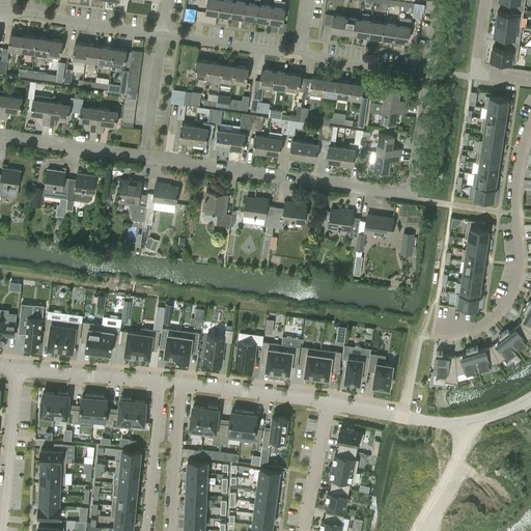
[(207,0),(205,12),(219,15),(221,0),(207,0)]
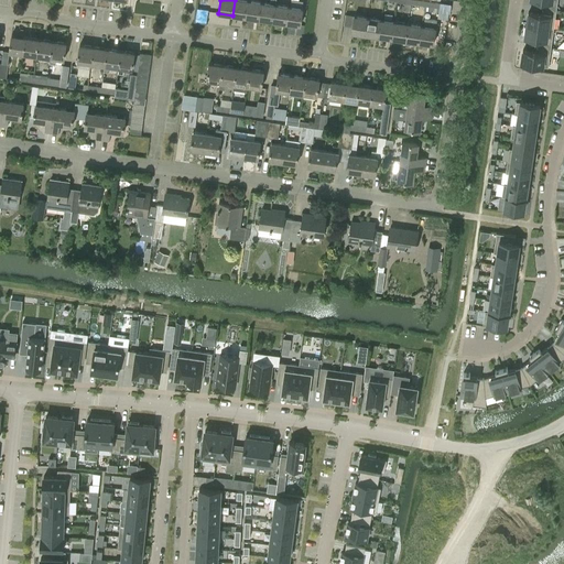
[(247,0),(235,0),(232,15),(245,17),(248,0),(247,0)]
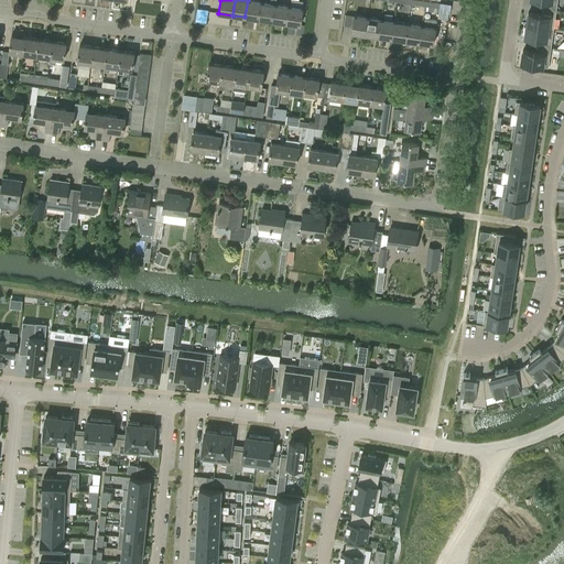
[(248,0),(245,17),(260,19),(262,2),(248,0)]
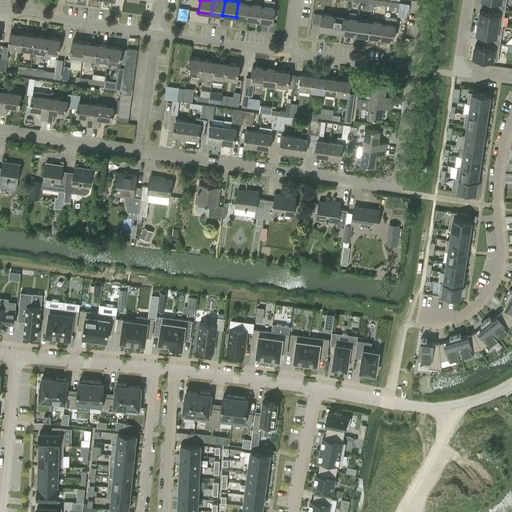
[(238,2),(236,17),(248,19),(250,4),(250,0),(245,0),(245,3),(238,2)]
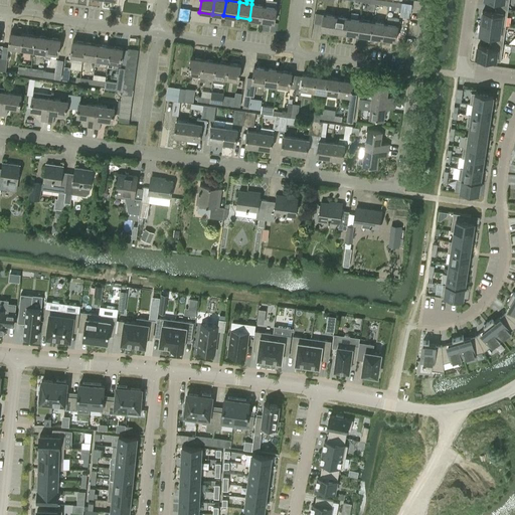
[(494,0),(496,0),(495,7),(508,9),(509,0),(494,0)]
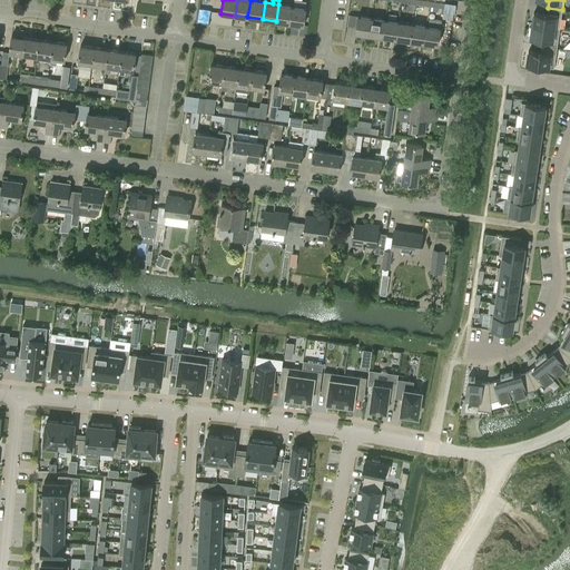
[(278,5),(276,21),(291,23),(293,7),(278,5)]
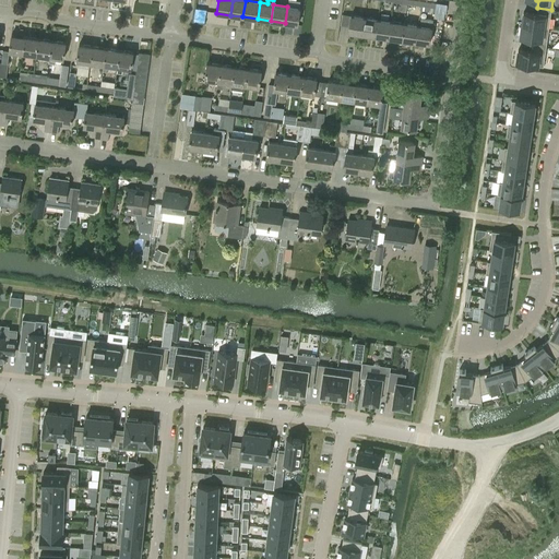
[(287,7),(285,23),(298,25),(300,8),(287,7)]
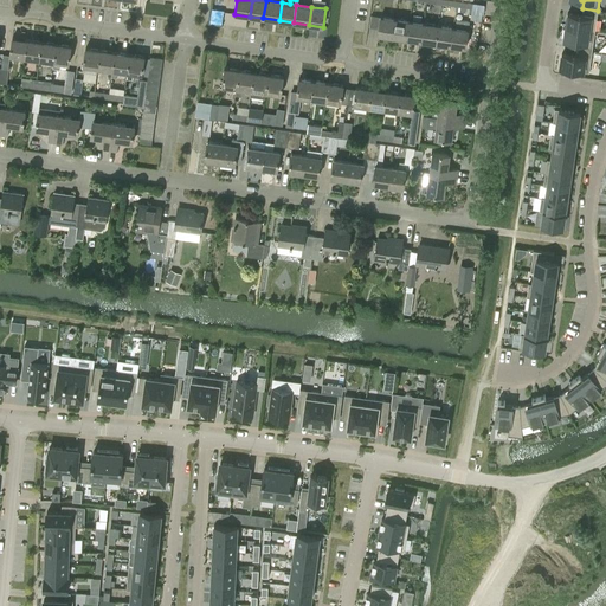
[(566,26),(594,31),(598,11),(582,8),(582,13),(568,11),(566,26)]
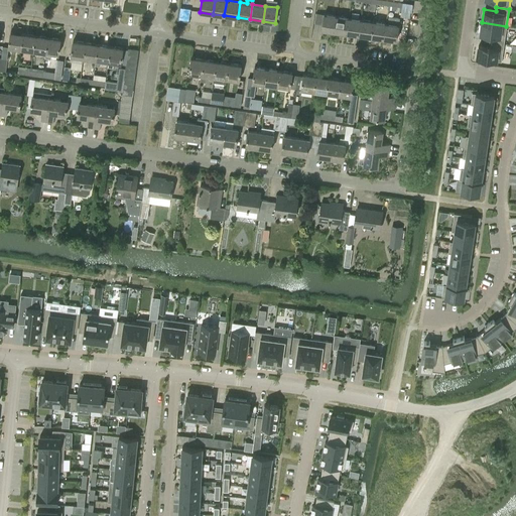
[(321,30),(334,31),(336,16),(325,14),(321,30)]
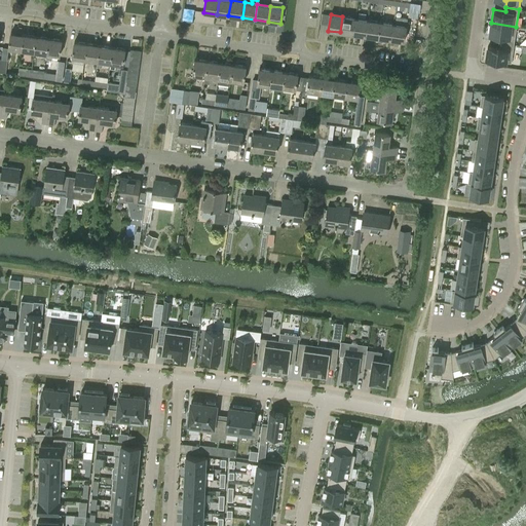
[(340,32),(353,34),(355,19),(342,16),(340,32)]
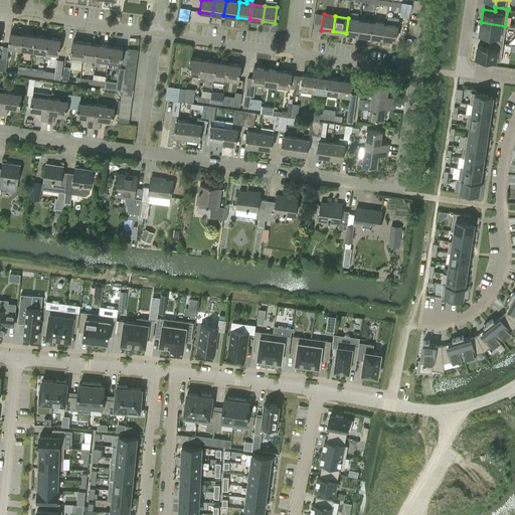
[(348,18),(346,33),(359,35),(361,20),(348,18)]
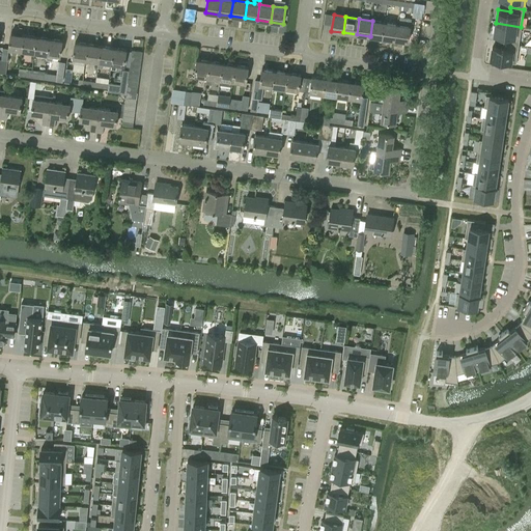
[(370,36),(383,38),(385,22),(372,21),(370,36)]
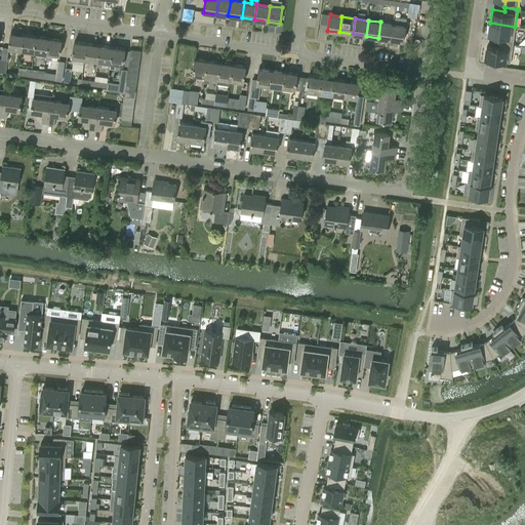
[(378,38),(392,40),(394,24),(380,22),(378,38)]
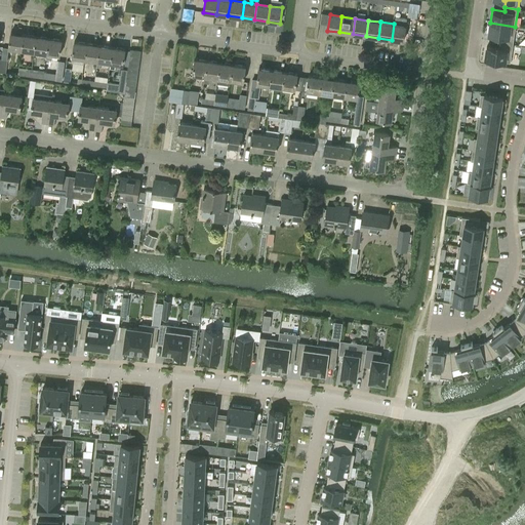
[(513,44),(515,27),(490,23),(488,34),(500,36),(499,42),(513,44)]
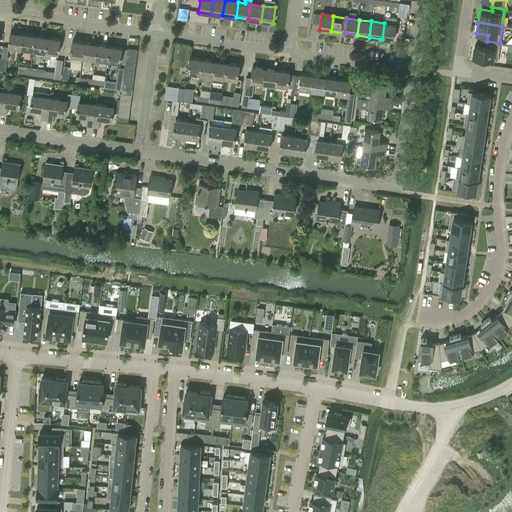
[(394,40),(396,25),(384,23),(382,39),(394,40)]
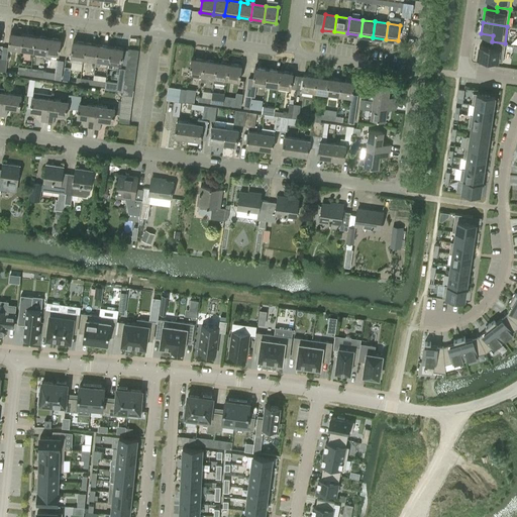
[(11,32),(9,47),(10,47),(19,48),(21,49),(23,34),(11,32)]
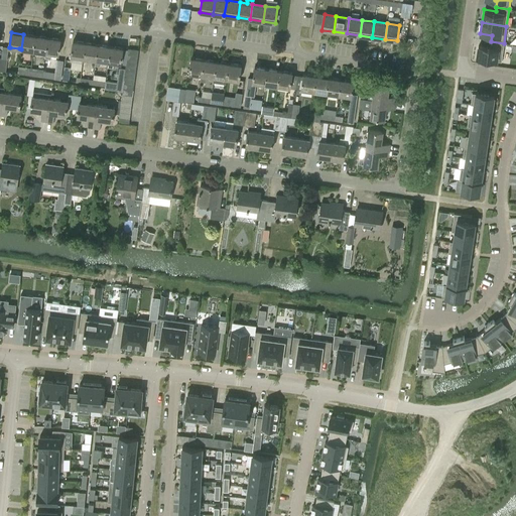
[(23,34),(21,49),(33,50),(35,35),(23,34)]
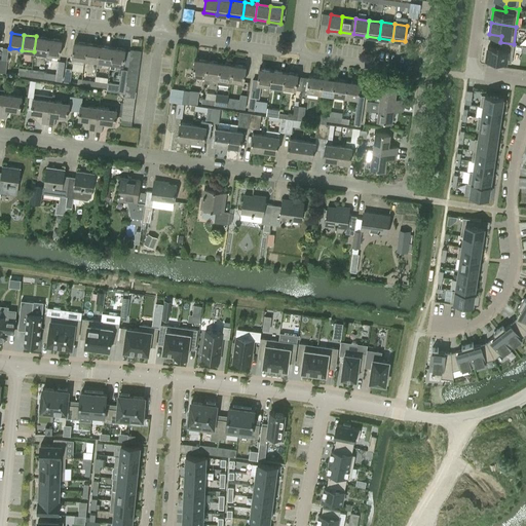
[(36,36),(34,51),(47,53),(49,38),(36,36)]
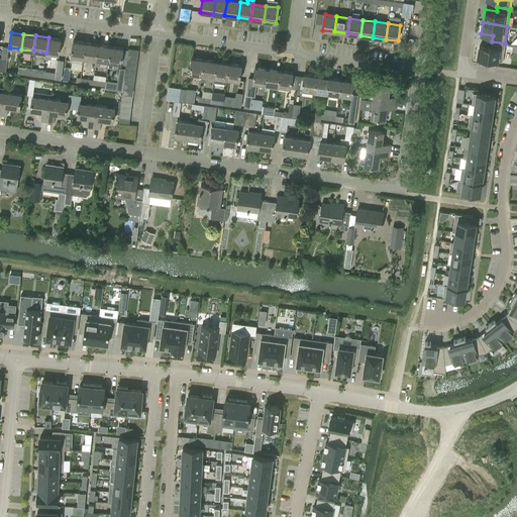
[(46,53),(45,58),(50,59),(52,54),(59,55),(61,39),(48,37),(46,53)]
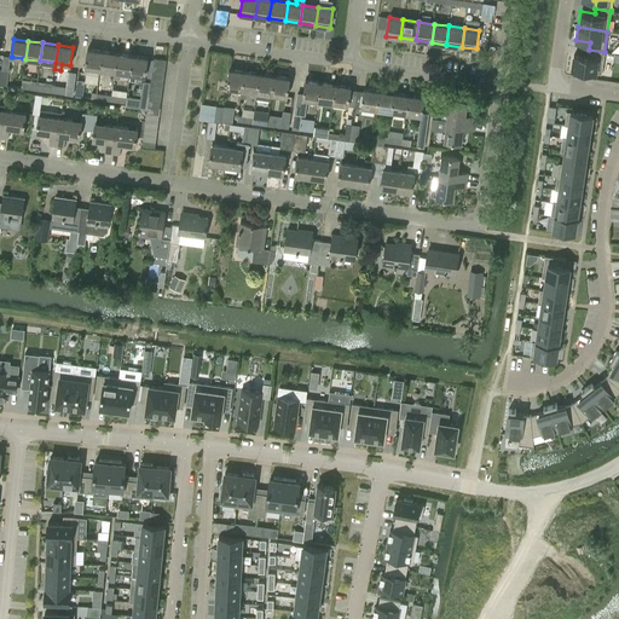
[(87,50),(85,73),(99,75),(100,70),(103,51),(87,50)]
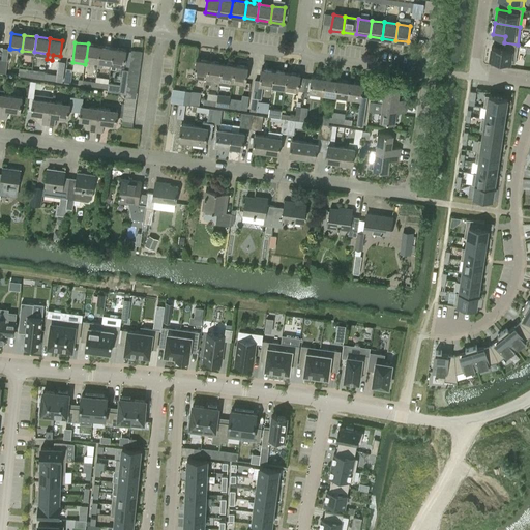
[(518,45),(504,42),(503,49),(492,47),(490,59),(514,63),(518,45)]
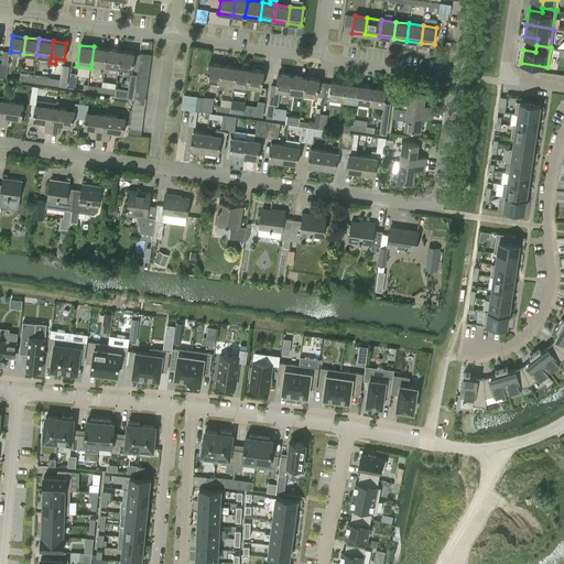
[(94,46),(91,64),(105,65),(107,49),(94,46)]
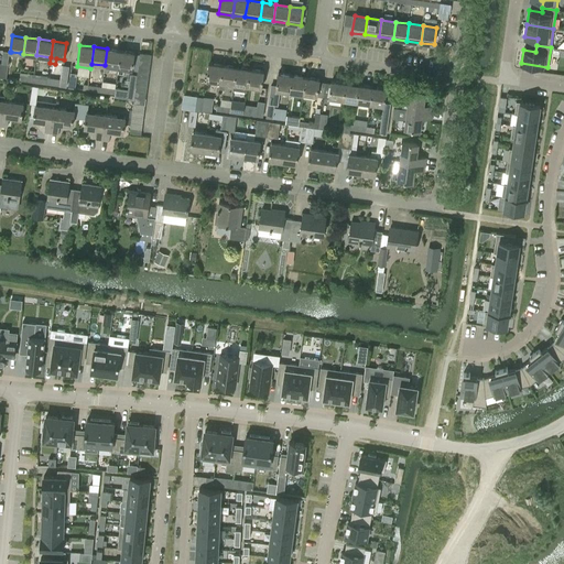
[(105,65),(104,72),(107,72),(109,71),(110,66),(119,67),(121,51),(107,49),(105,65)]
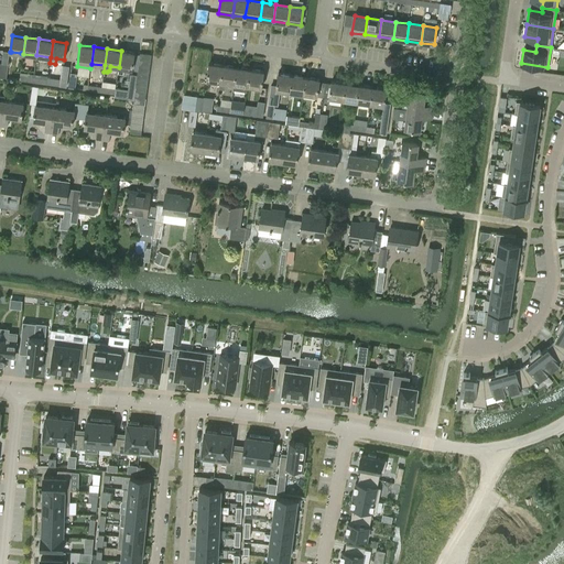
[(119,67),(118,74),(120,74),(122,75),(123,68),(132,69),(134,53),(121,51),(119,67)]
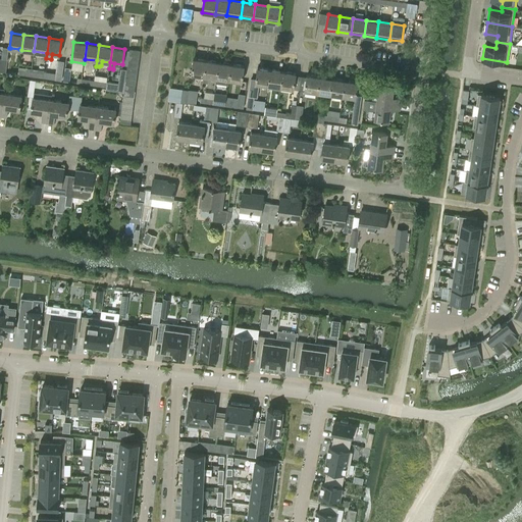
[(194,59),(192,74),(204,76),(206,60),(194,59)]
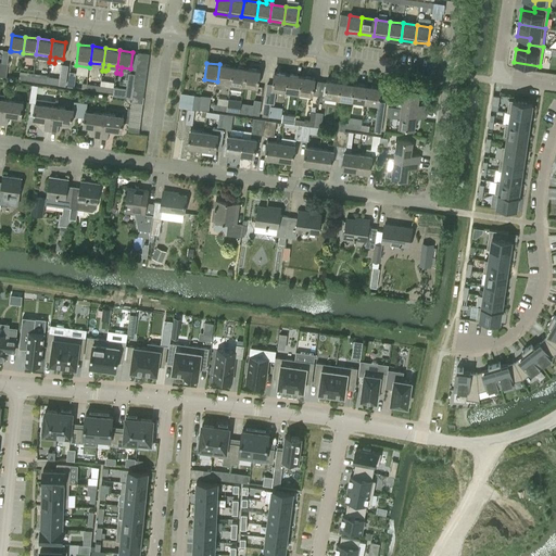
[(65,87),(68,65),(61,64),(58,86),(65,87)]
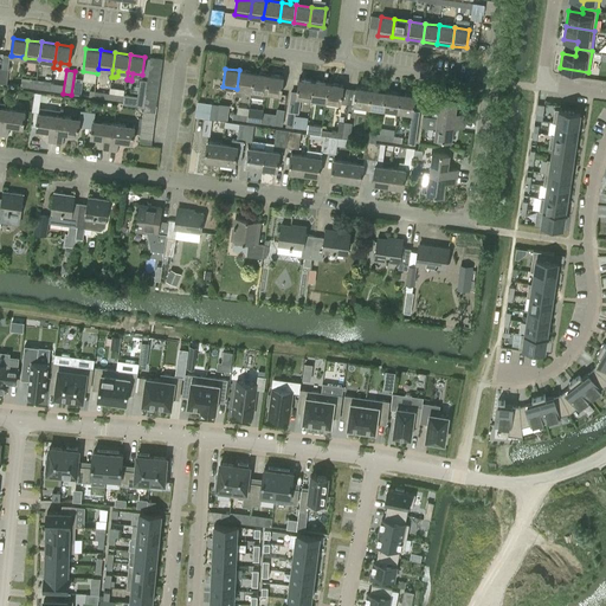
[(237,89),(237,95),(242,96),(243,89),(251,90),(255,72),(239,70),(237,89)]
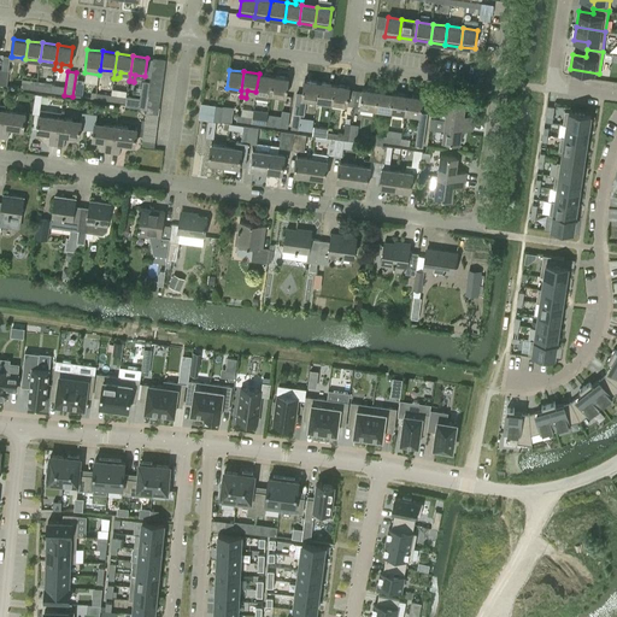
[(256,92),(256,99),(270,101),(271,94),(274,76),(259,74),(256,92)]
